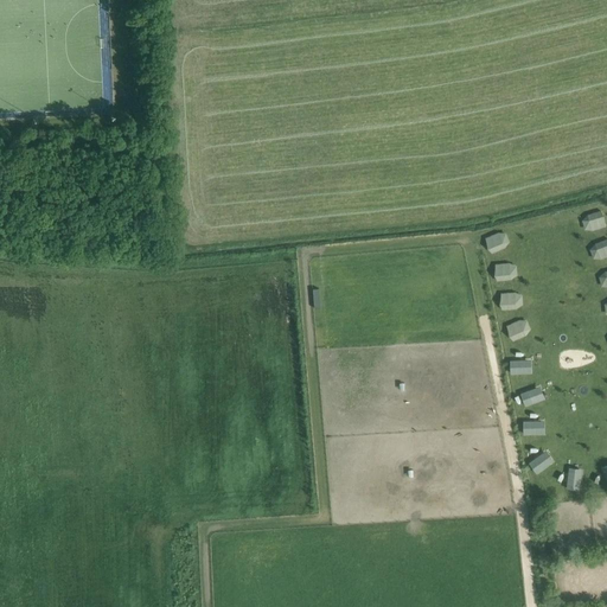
[(587,216),(581,222),(585,231),(594,231),(606,228),(600,212),(587,216)]
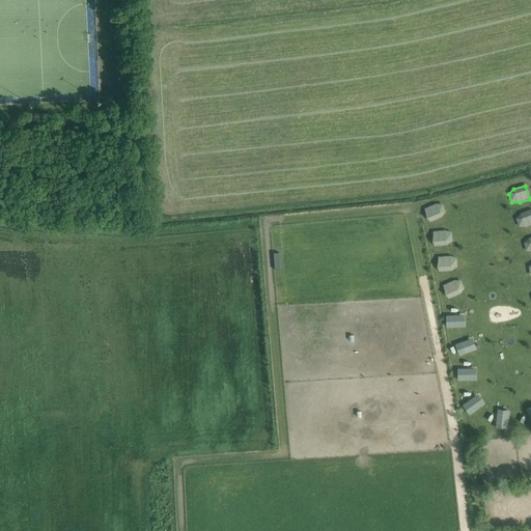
[(435,205),(425,208),(429,223),(441,217),(445,213),(441,206),(435,205)]
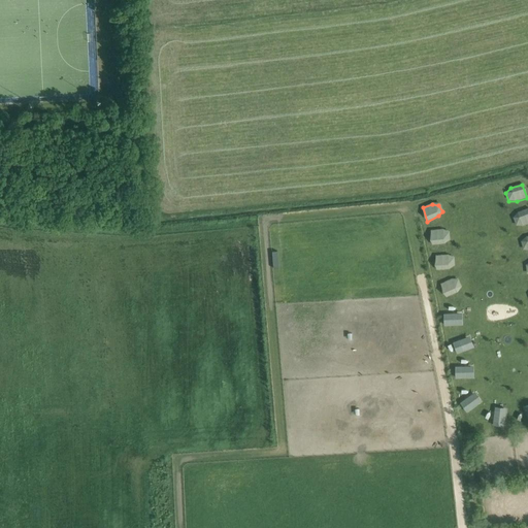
[(527,209),(518,213),(513,219),(516,226),(523,227),(527,225),(527,209)]
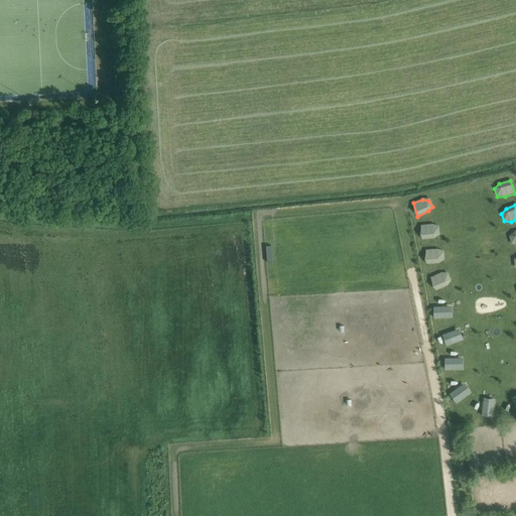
[(432,225),(421,226),(422,241),(434,239),(439,235),(438,228),(432,225)]
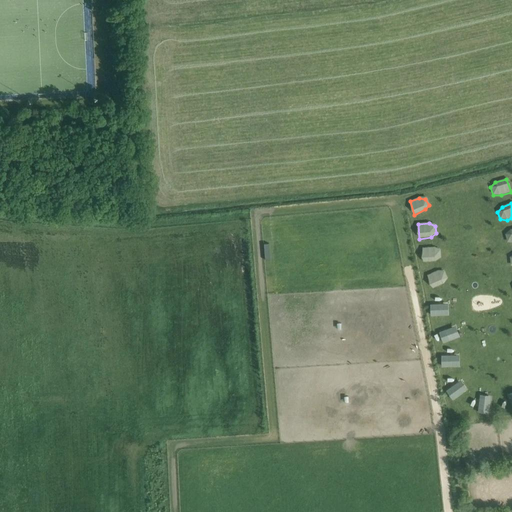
[(435,247),(423,248),(422,263),(436,262),(440,258),(440,250),(435,247)]
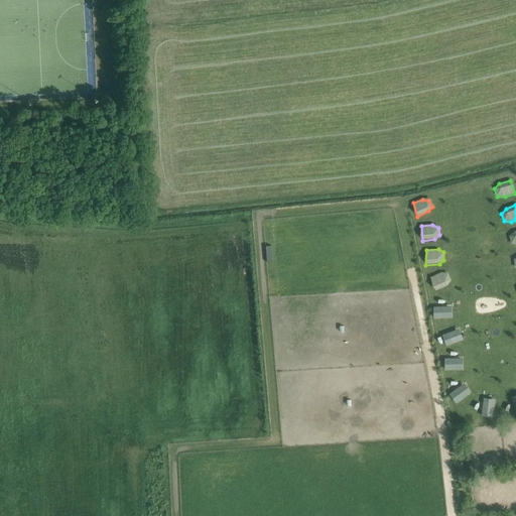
[(440,273),(429,278),(435,291),(446,286),(450,280),(447,274),(440,273)]
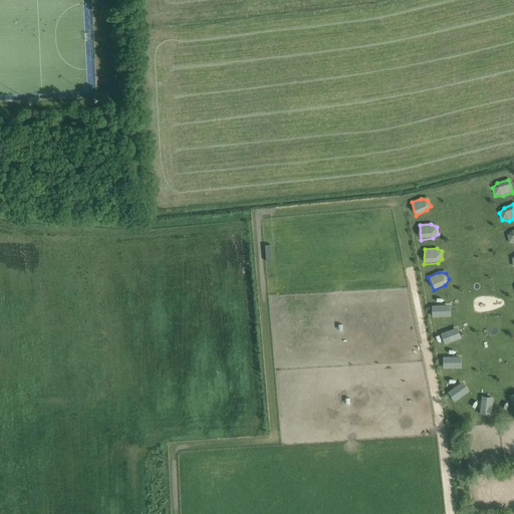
[(450,306),(432,306),(433,318),(451,317),(450,306)]
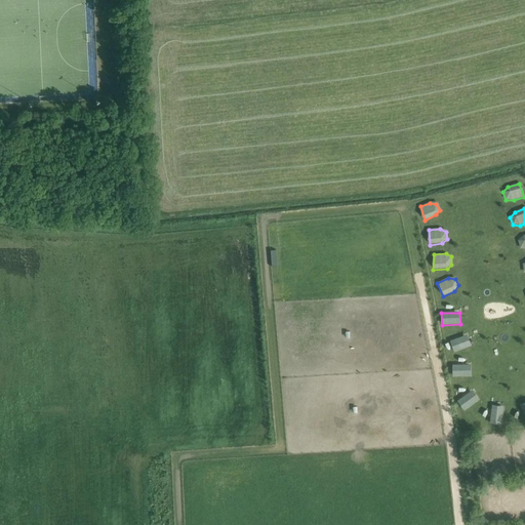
[(467,335),(449,342),(454,354),(471,347),(467,335)]
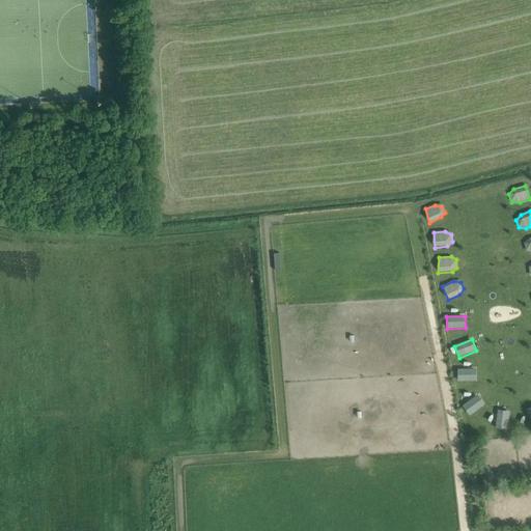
[(476,369),(457,370),(457,382),(476,382),(476,369)]
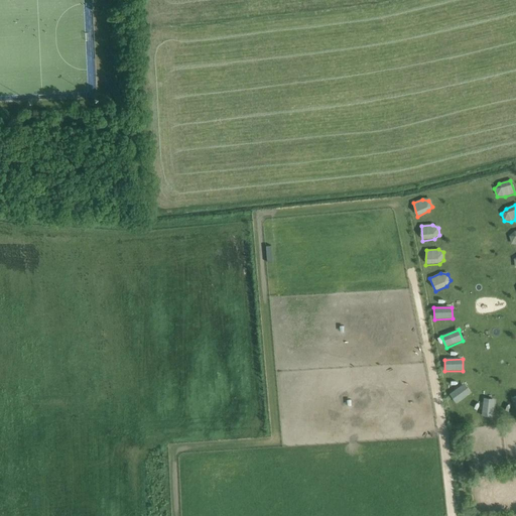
[(464,384),(448,394),(457,404),(471,393),(464,384)]
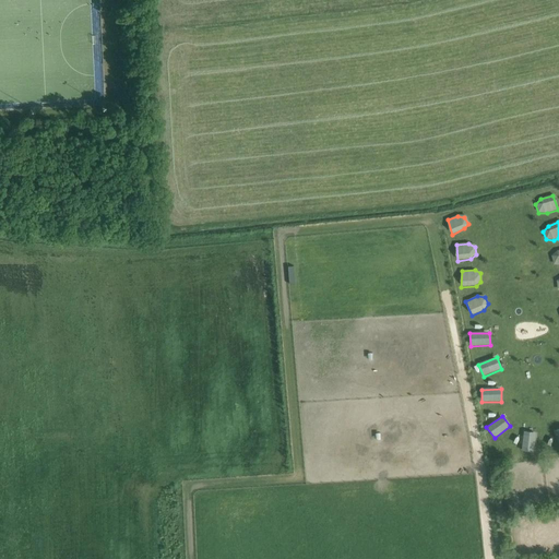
[(524,433),(521,452),(533,454),(536,436),(524,433)]
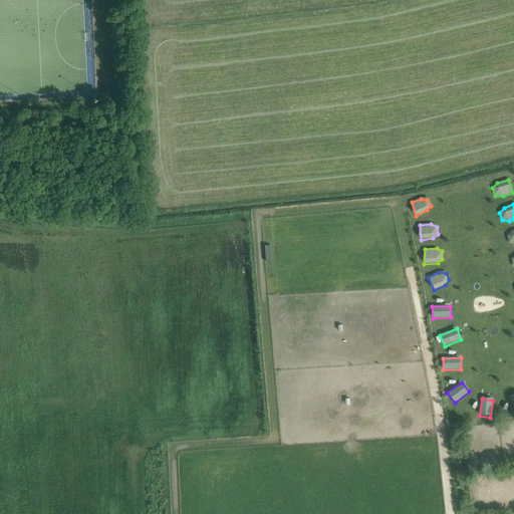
All buildings are outlined.
